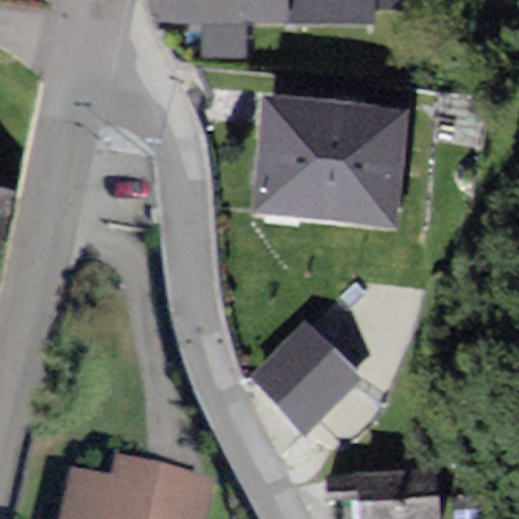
[(172,0),(172,25),(290,26),(289,0),(172,0)]
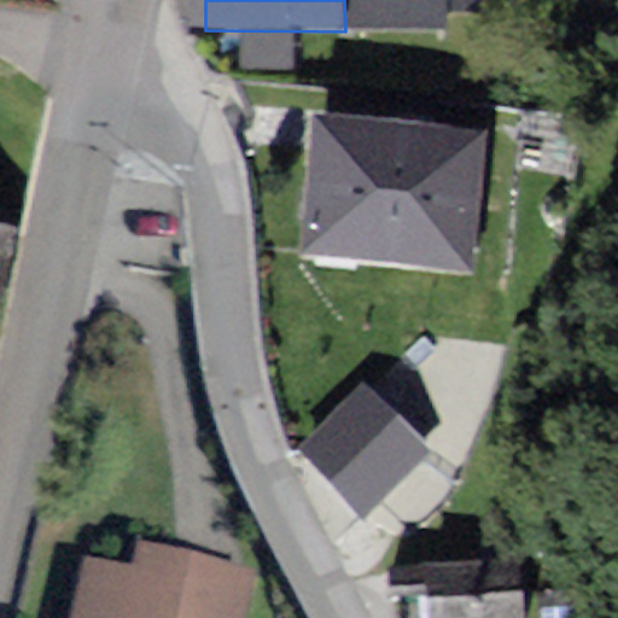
[(482,147),(331,141),(326,269),(476,275),(482,147)]
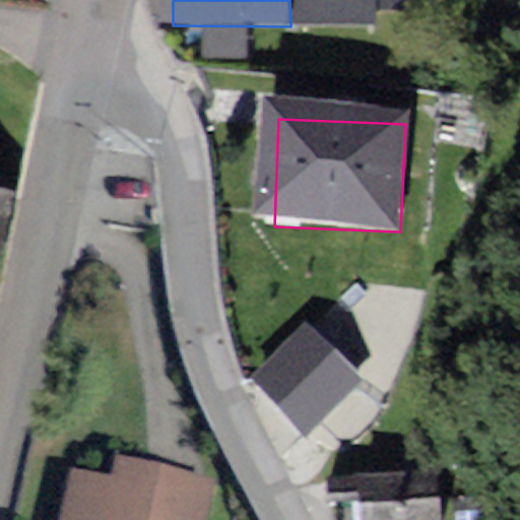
[(15,205),(0,202),(0,279),(1,280),(15,205)]
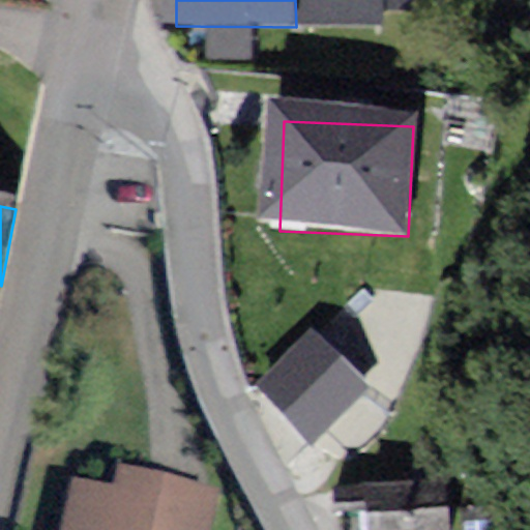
[(337,384),(303,335),(242,379),(277,429),(337,384)]
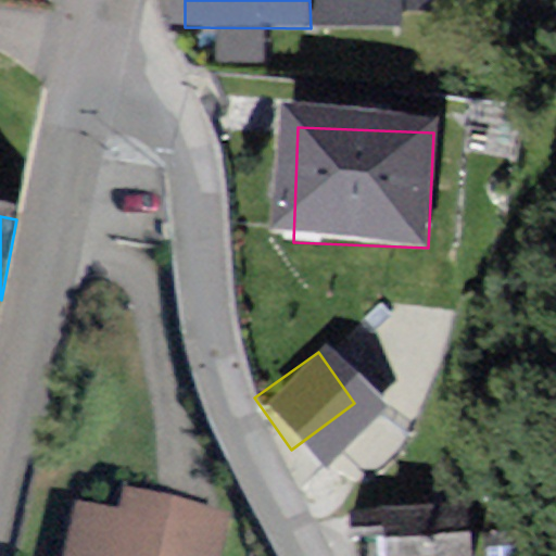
[(491,555),(490,476),(333,477),(333,555),(491,555)]
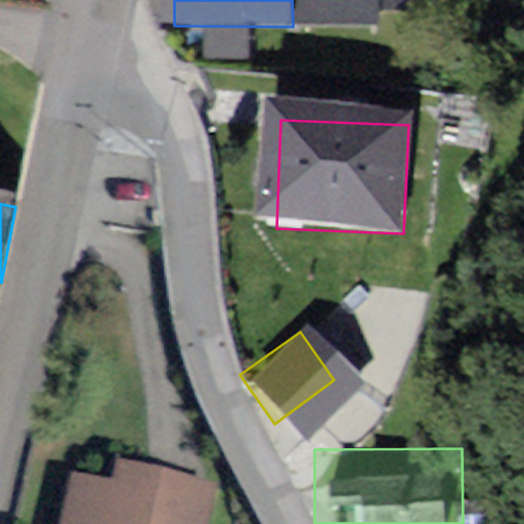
[(217,523),(220,470),(67,462),(63,523),(217,523)]
